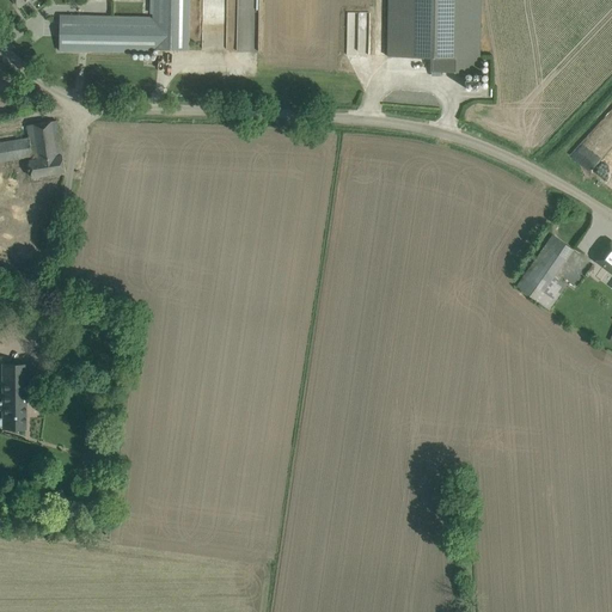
[(188,50),(189,0),(152,0),(153,17),(60,14),(59,50),(153,53),(153,49),(188,50)]
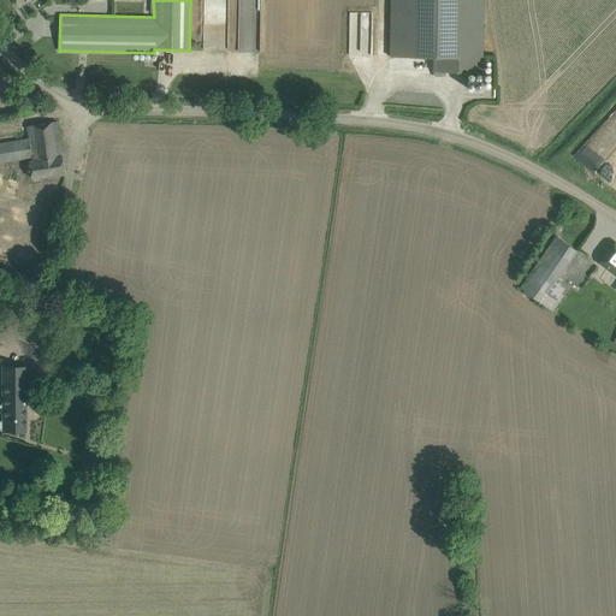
[(433,58),(433,72),(483,72),(483,0),(391,0),(390,57),(433,58)]
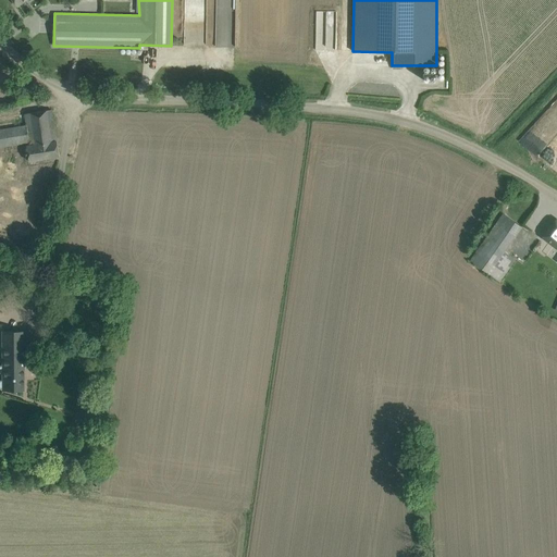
[(316,50),(336,50),(337,11),(317,10),(316,50)]
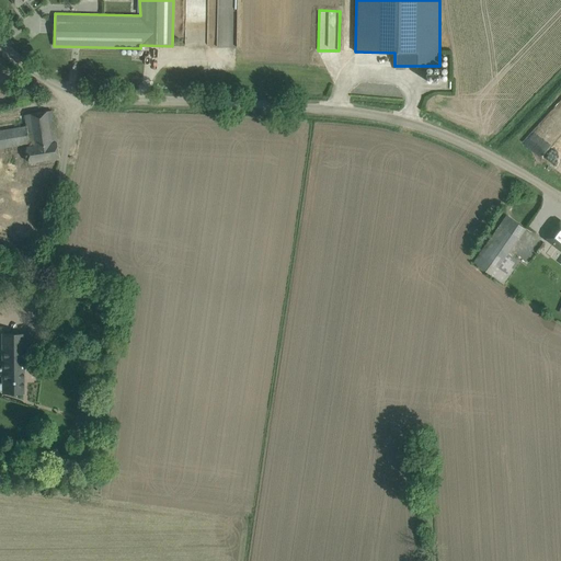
[(25,115),(26,126),(0,129),(0,148),(26,145),(30,162),(59,158),(57,142),(52,111),(41,112),(25,115)]
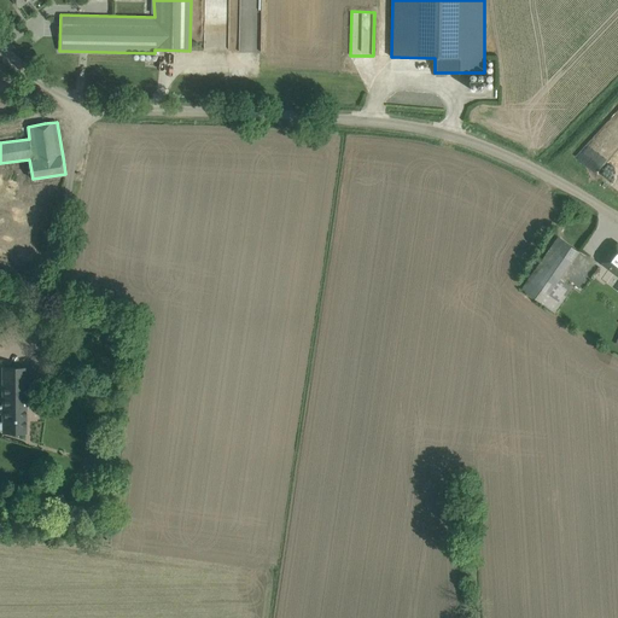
[(557,235),(522,290),(557,312),(572,286),(563,279),(581,250),(557,235)]
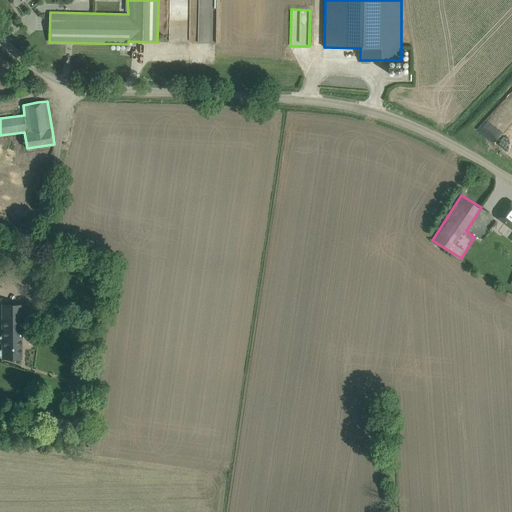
[(511,201),(498,219),(511,229),(511,201)]
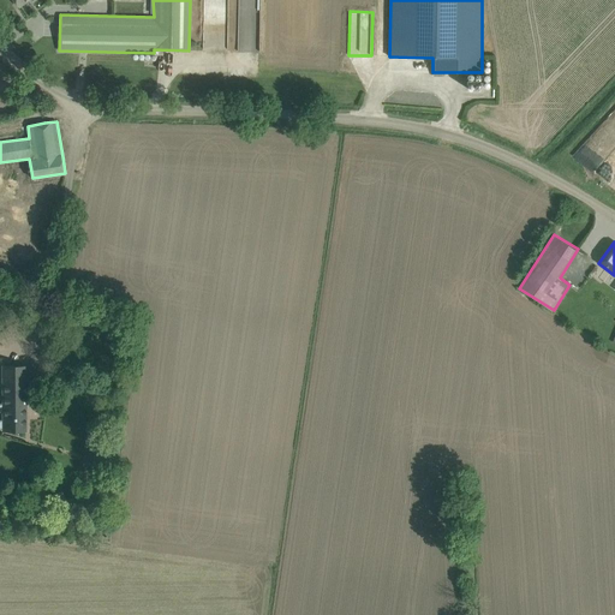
[(29,399),(29,366),(3,366),(4,431),(27,430),(27,399),(29,399)]
